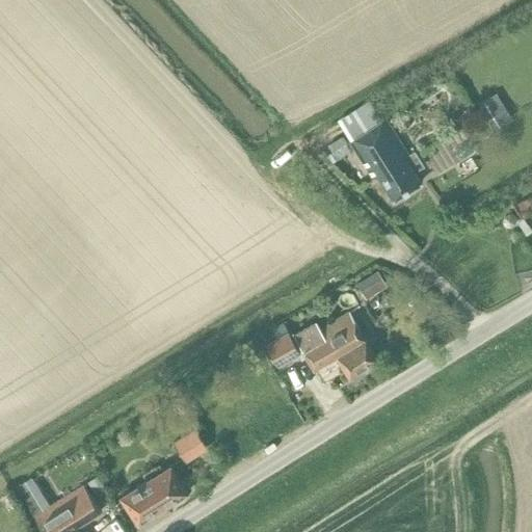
[(511,118),(496,92),(477,104),(493,130),(511,118)]
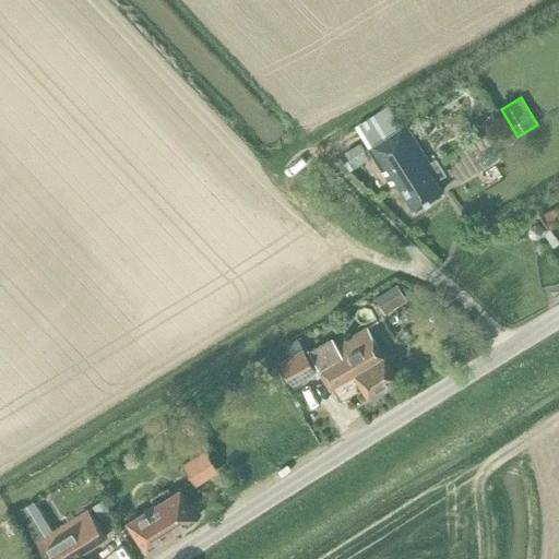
[(371,145),(390,133),(377,111),(358,123),(371,145)]
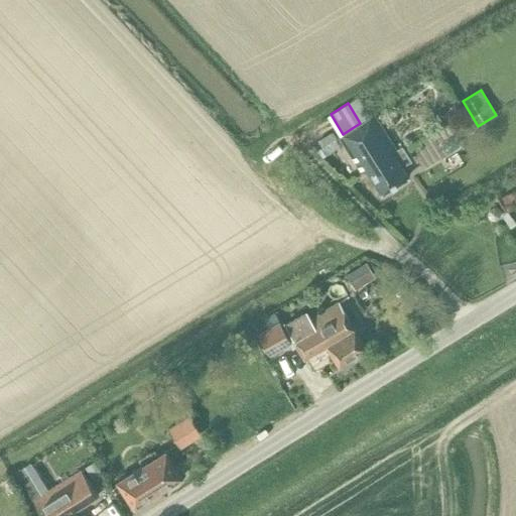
[(339,136),(338,137),(361,172),(365,169),(380,194),(407,177),(401,167),(410,161),(400,146),(395,150),(373,114),(370,116),(360,123),(343,134),(339,136)]
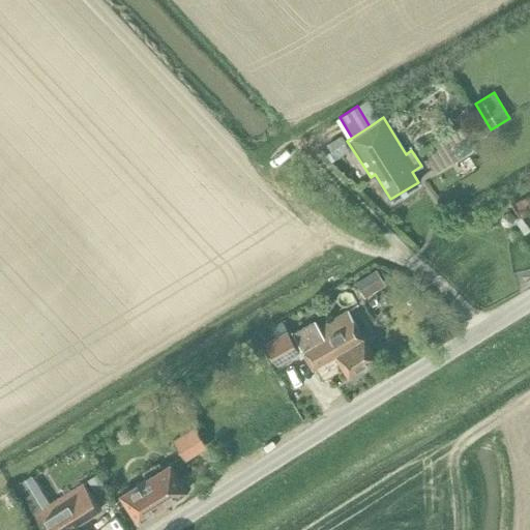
[(362,278),(372,294),(386,286),(376,269),(362,278)]
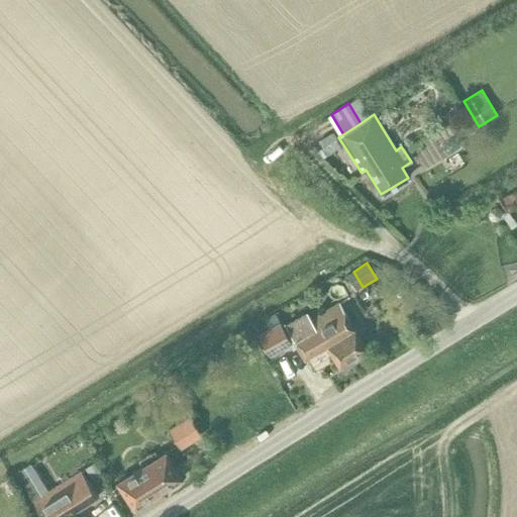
[(338,368),(367,350),(354,328),(353,329),(349,322),(349,321),(338,302),(310,319),(306,312),(285,324),(294,341),(304,358),(326,346),(338,368)]
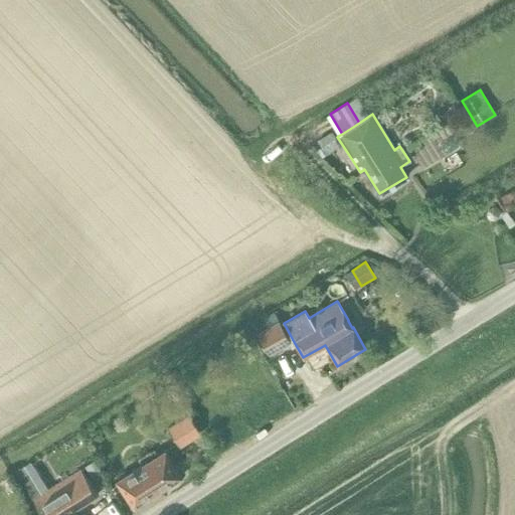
[(268,326),(256,332),(269,355),(291,343),(278,320),(278,321),(268,326)]
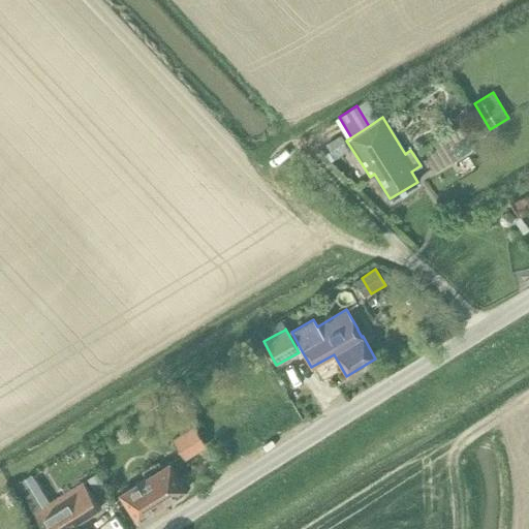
[(194,425),(172,439),(182,456),(205,441),(194,425)]
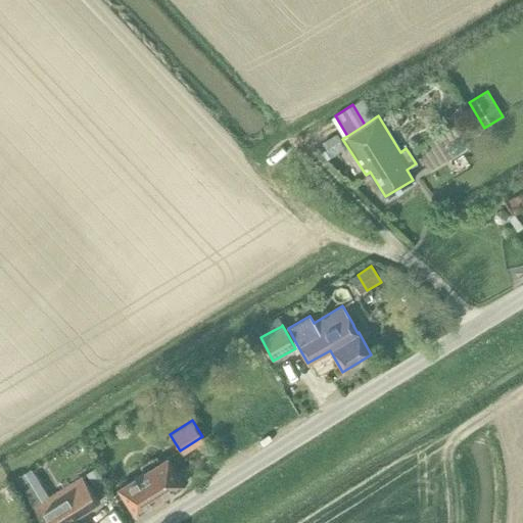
[(135,515),(183,485),(167,458),(117,488),(135,515)]
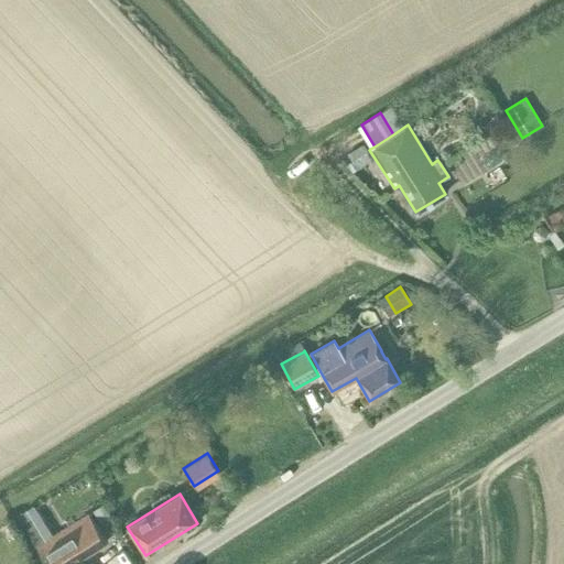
[(87,514),(45,541),(25,510),(15,517),(45,563),(82,563),(79,559),(106,542),(87,514)]
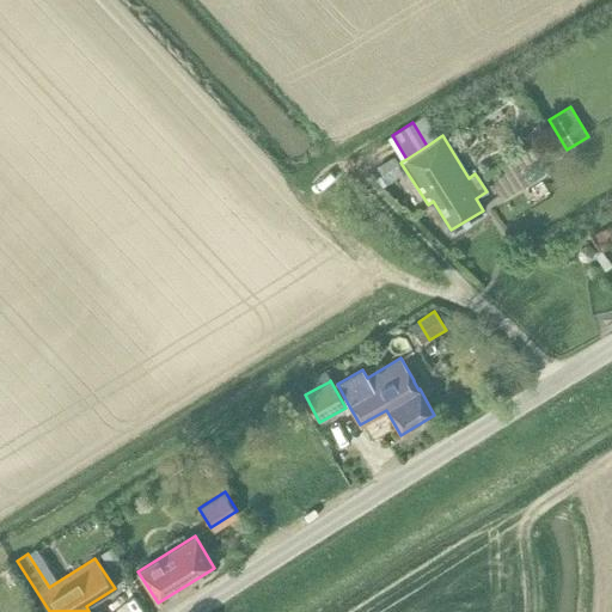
All buildings are outlined.
